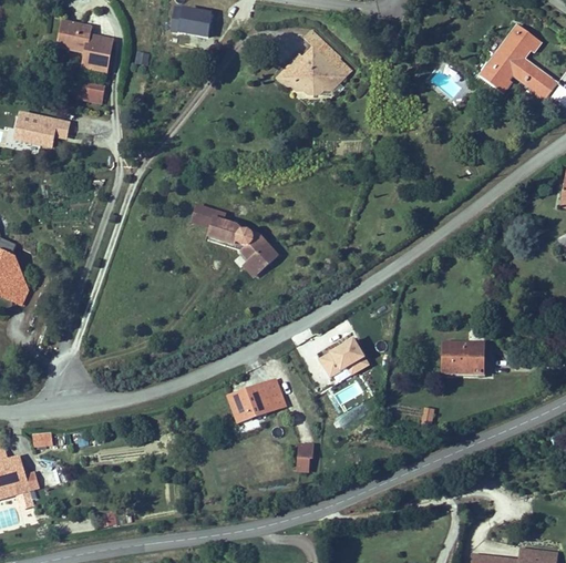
[(211,30),(212,3),(173,1),(172,28),(211,30)]
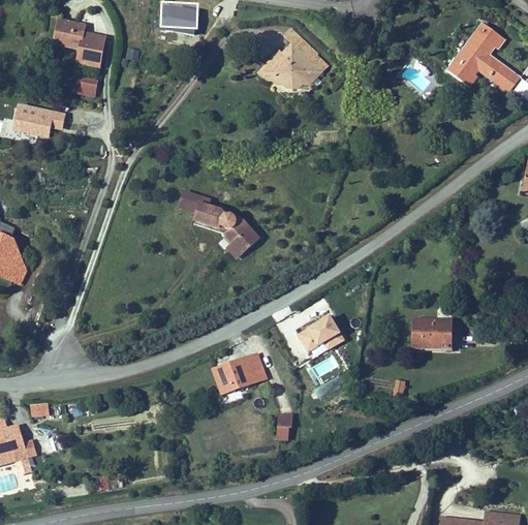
[(96,68),(102,37),(80,33),(82,26),(56,21),(51,45),(76,51),(73,64),(96,68)]
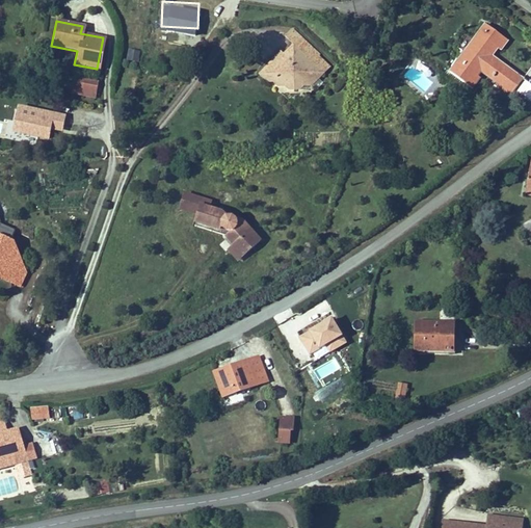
[(482,25),(447,73),(469,88),(476,78),(475,77),(479,71),(497,84),(495,87),(506,96),(520,78),(489,55),(495,48),(497,50),(503,41),(482,25)]
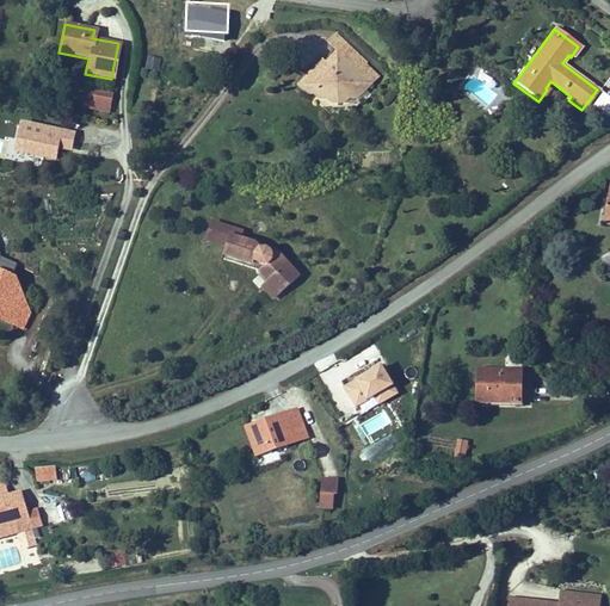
[(147,50),(146,63),(159,65),(160,51),(147,50)]
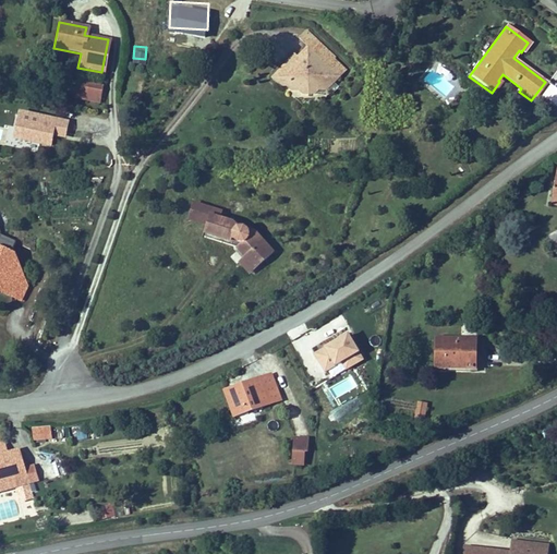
[(335,79),(303,50),(295,59),(299,63),(295,68),(290,61),(267,86),(277,95),(280,94),(283,97),(294,96),(298,88),(307,88),(314,96),(318,96),(335,79)]
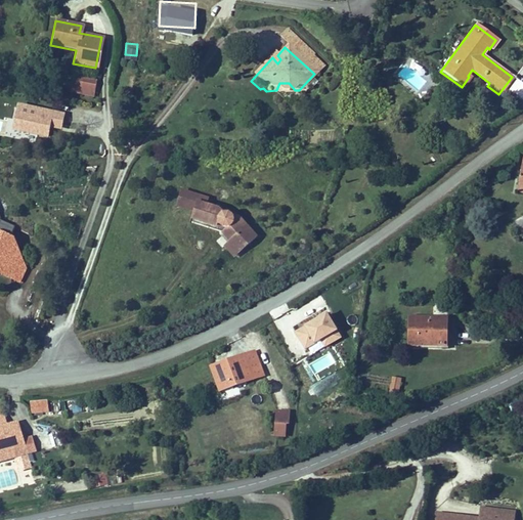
[(71,88),(94,93),(98,76),(75,71),(71,88)]
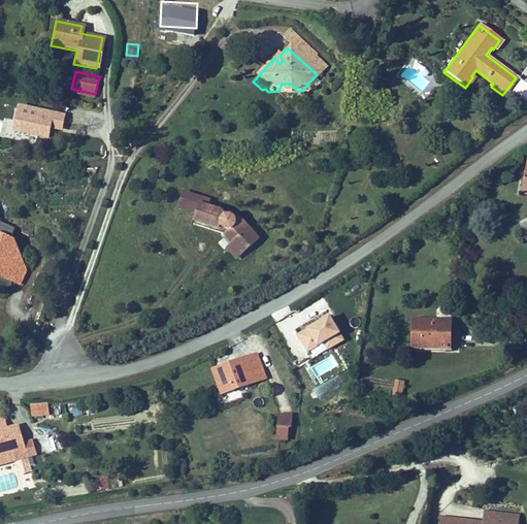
[(526,96),(526,94),(526,77),(520,74),(512,88),(526,96)]
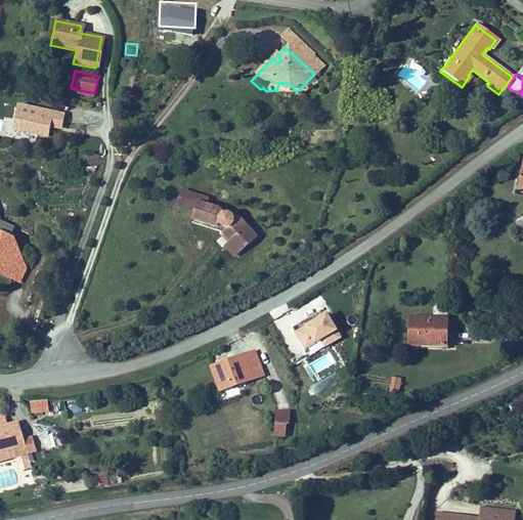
[(61,126),(66,109),(18,96),(11,125),(49,134),(52,123),(61,126)]
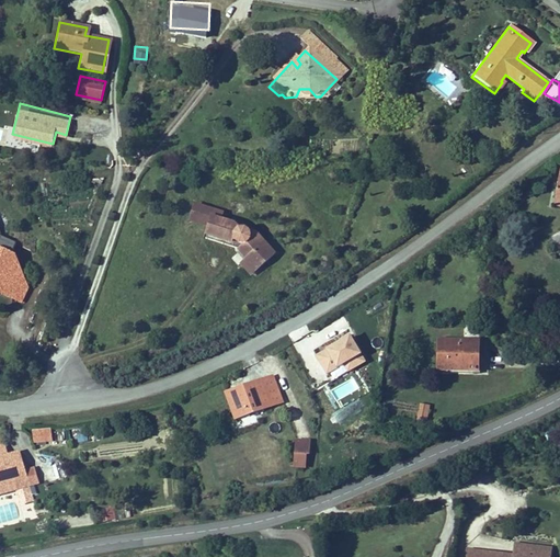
[(559,167),(558,167),(550,200),(559,201),(559,167)]
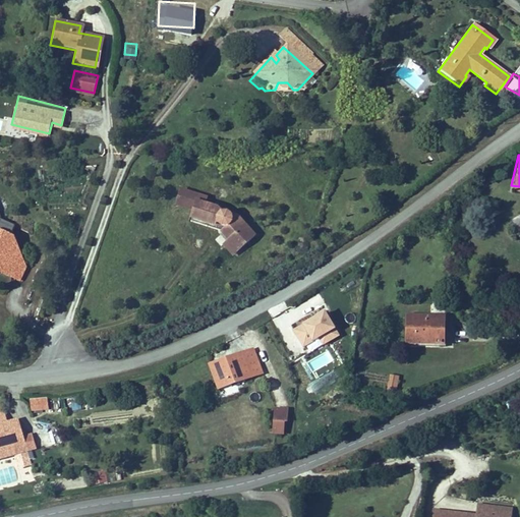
[(226,240),(234,250),(251,237),(234,217),(229,216),(227,214),(223,212),(219,214),(217,209),(194,199),(187,217),(208,226),(210,222),(213,224),(216,227),(223,227),(218,232),(226,240)]
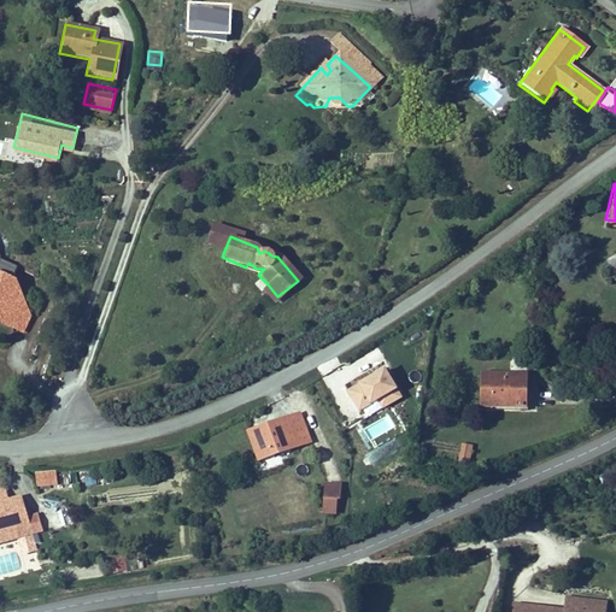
[(0,321),(9,325),(16,310),(18,311),(21,304),(11,280),(0,275),(0,321)]
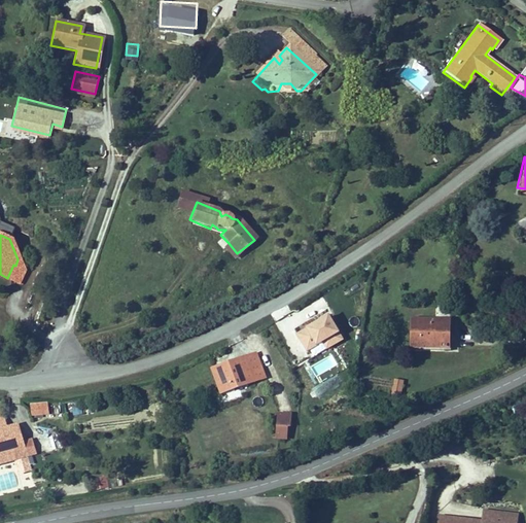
[(232,257),(237,253),(229,243),(223,248),(232,257)]
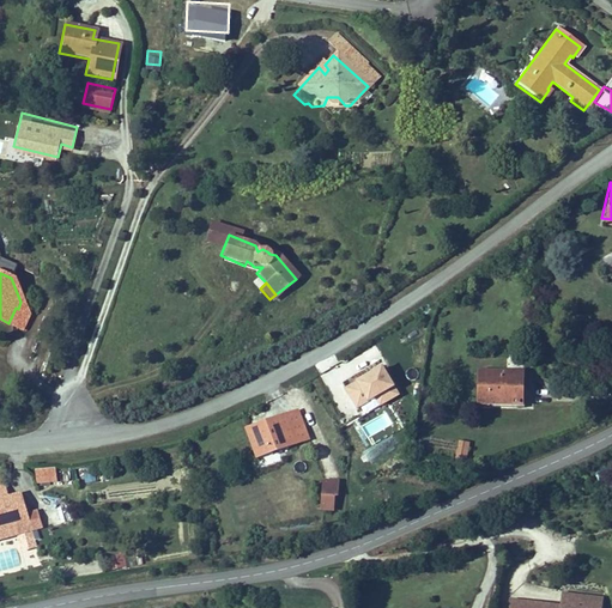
[(16,308),(8,323),(19,328),(26,314),(20,302),(18,309),(16,308)]
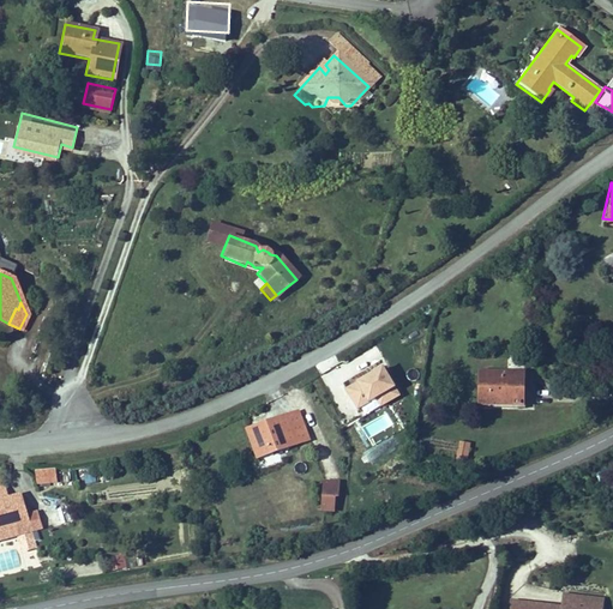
[(479,369),(478,403),(523,404),(524,357),(517,357),(516,371),(479,369)]
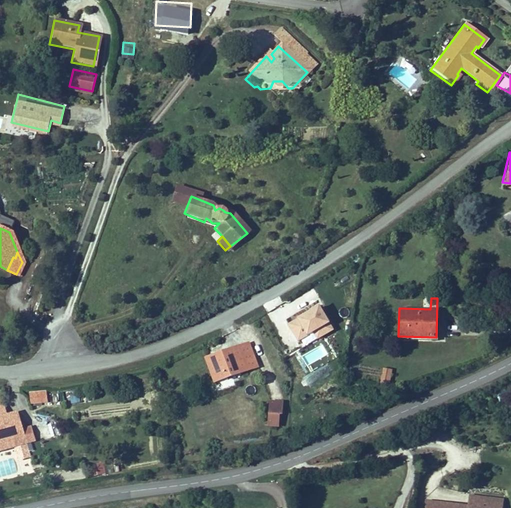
[(298,341),(313,333),(316,338),(334,328),(320,305),(297,319),(296,317),(287,323),(298,341)]
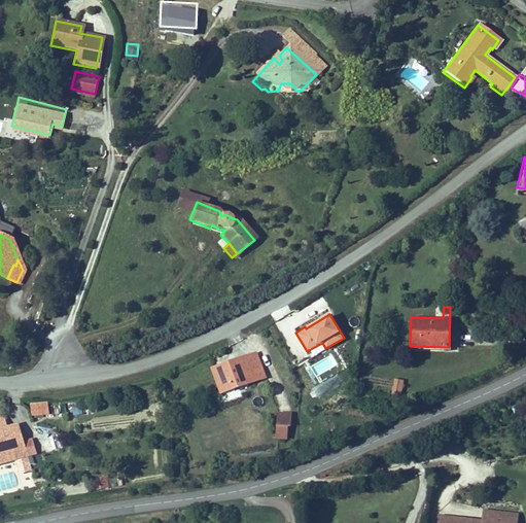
[(220,393),(267,376),(256,349),(210,367),(220,393)]
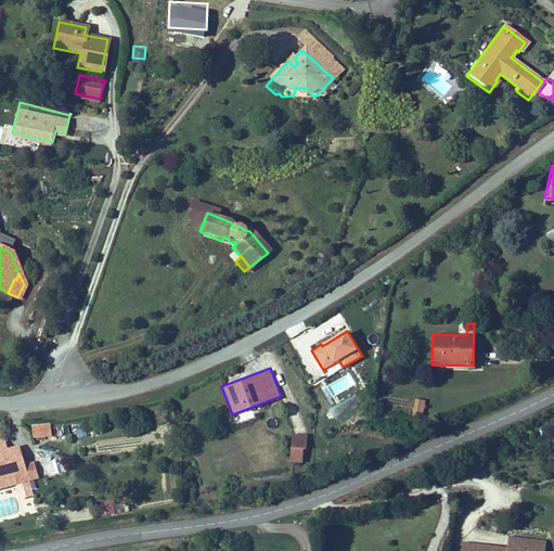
[(325,386),(340,392),(347,375),(332,370),(325,386)]
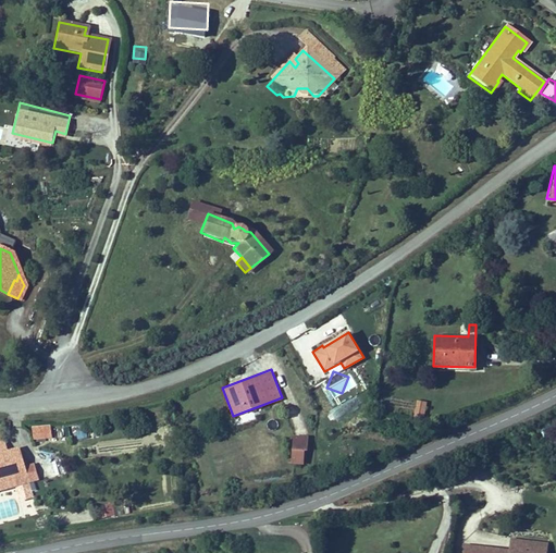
[(428,400),(416,397),(414,417),(424,418),(428,400)]
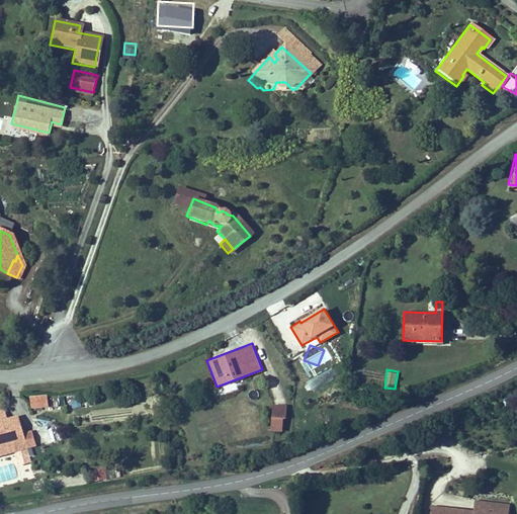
[(40,397),(25,400),(27,409),(42,406),(40,397)]
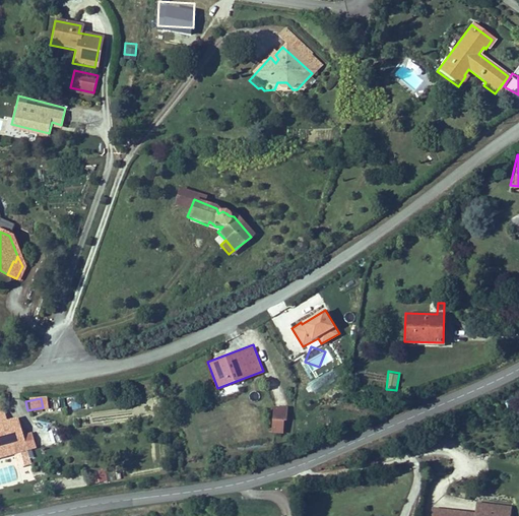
[(286,405),(273,404),(272,429),(282,429),(283,420),(286,420),(286,405)]
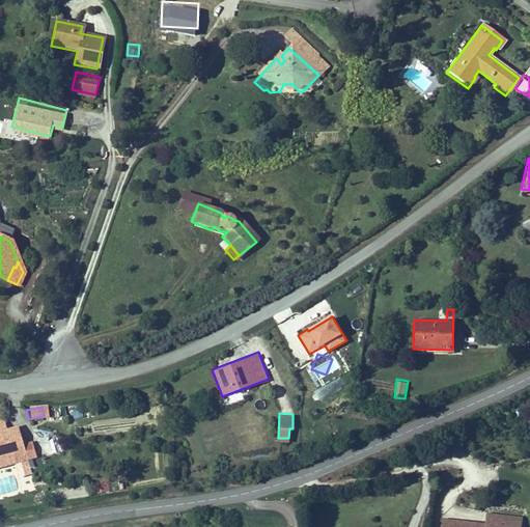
[(0,467),(11,464),(3,433),(0,423),(0,467)]
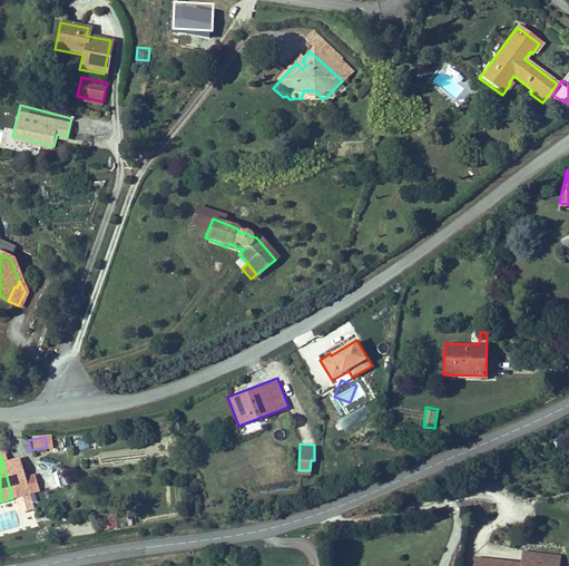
[(3,465),(12,498),(27,494),(18,460),(3,465)]
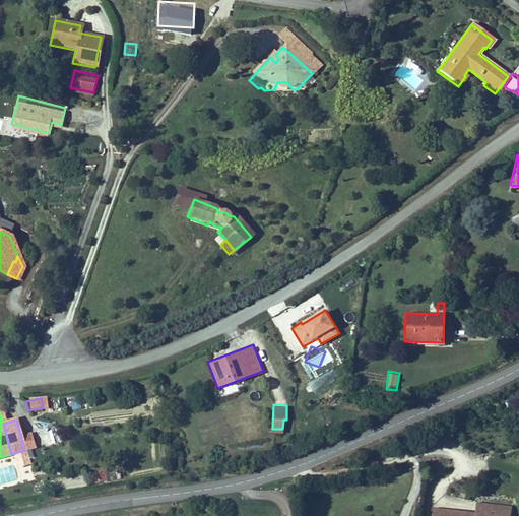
[(67,424),(45,429),(48,440),(69,434),(67,424)]
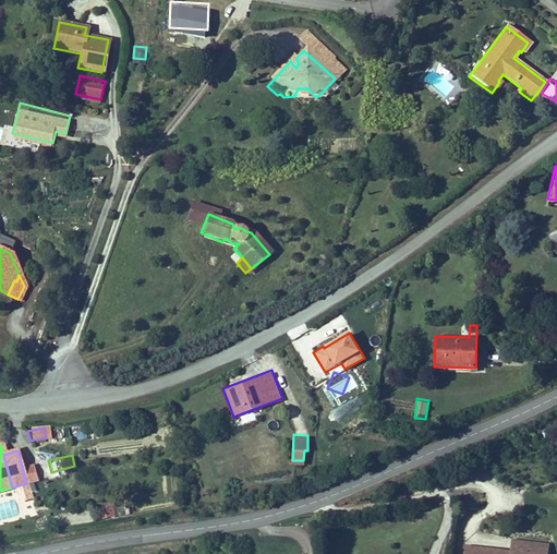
[(509,549),(464,542),(462,553),(547,553),(549,540),(511,536),(509,549)]
